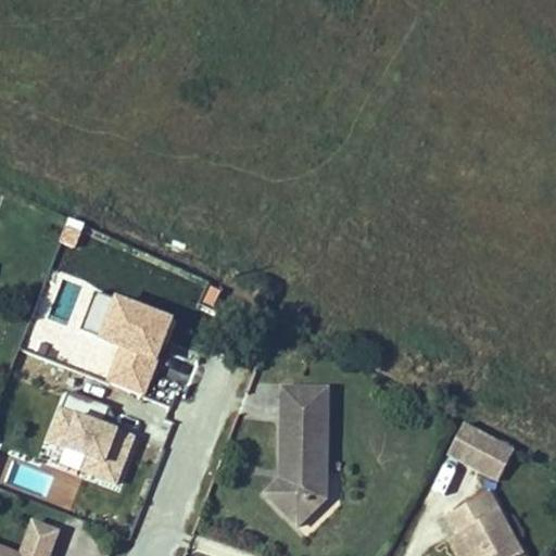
[(147,394),(175,313),(96,286),(80,330),(118,343),(105,380),(147,394)]
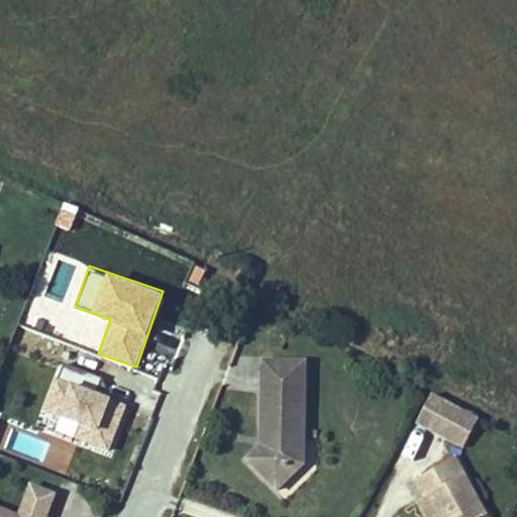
[(198,286),(205,272),(197,268),(190,282),(198,286)]
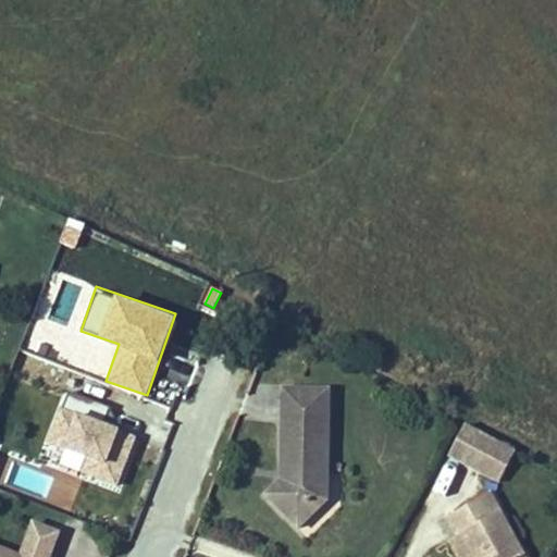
[(288,483),(271,500),(299,528),(327,500),(329,391),(283,390),(282,462),(289,463),(288,483)]
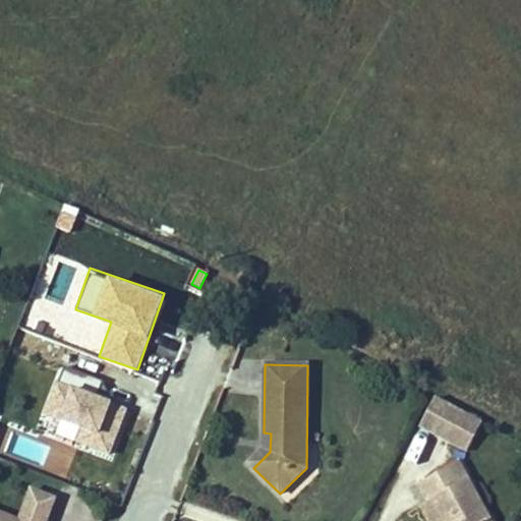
[(110,459),(131,398),(57,372),(37,433),(110,459)]
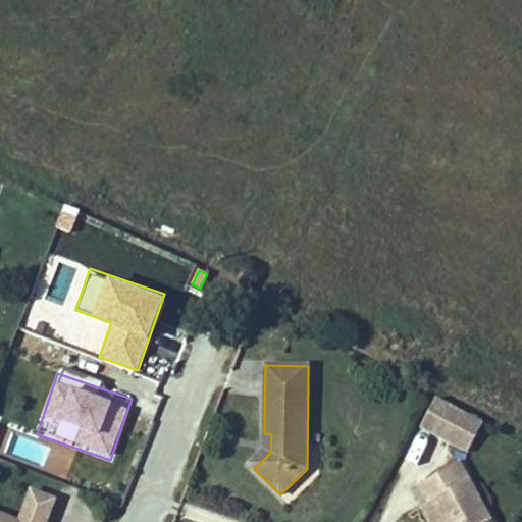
[(436,399),(421,427),(468,453),(483,424),(436,399)]
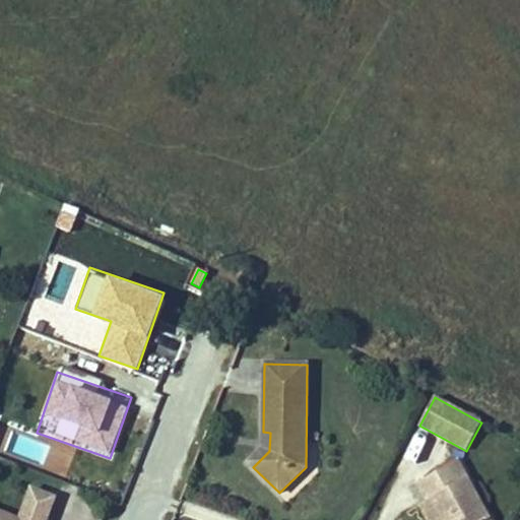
[(269,451),(270,433),(263,432),(263,449),(249,462),(253,467),(269,451)]
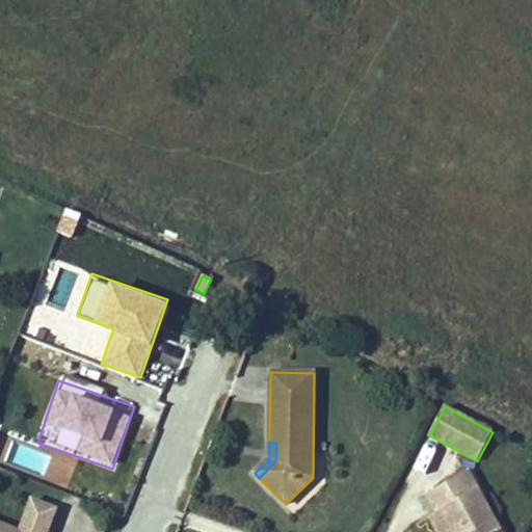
[(500,531),(467,472),(427,494),(436,511),(442,509),(454,531),(500,531)]
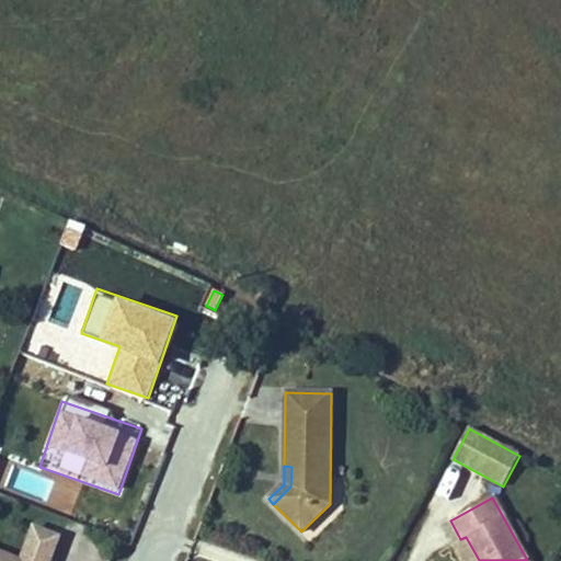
[(53,556),(59,538),(34,528),(27,546),(53,556)]
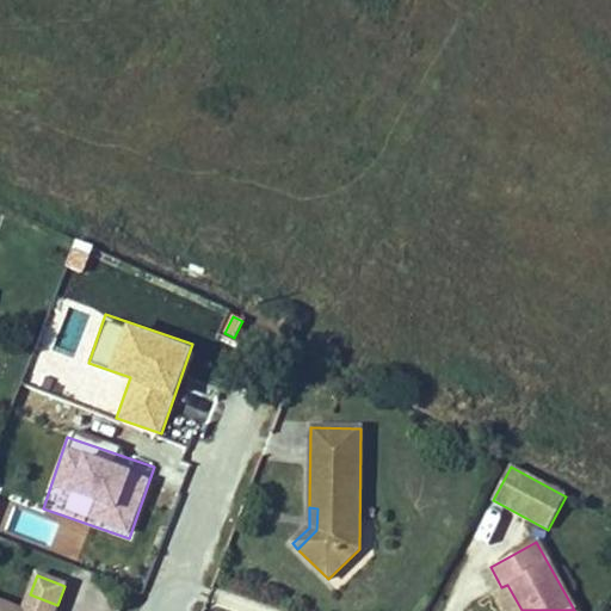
[(501,587),(495,591),(505,610),(522,610),(507,585),(501,587)]
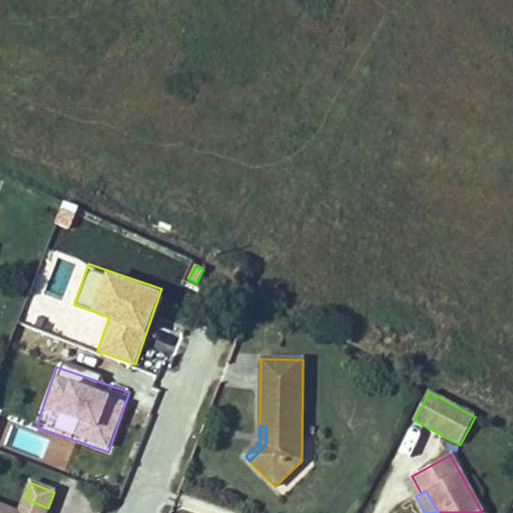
[(46,512),(48,508),(25,499),(19,512),(46,512)]
